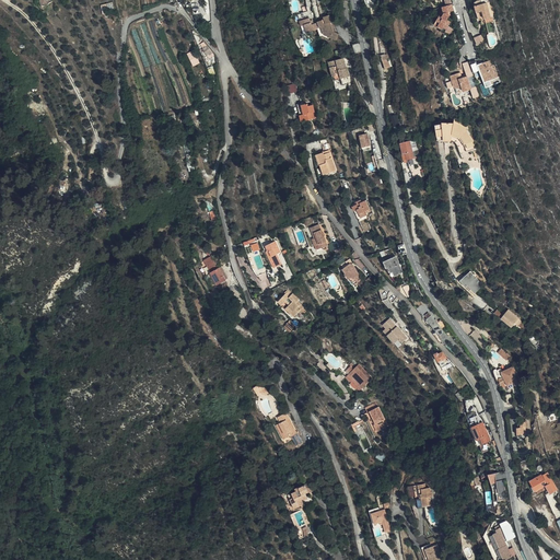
[(481,20),(485,19),(490,18),(487,3),(488,2),(487,0),(481,0),(482,3),(476,6),(475,6),(478,19),(481,20)]
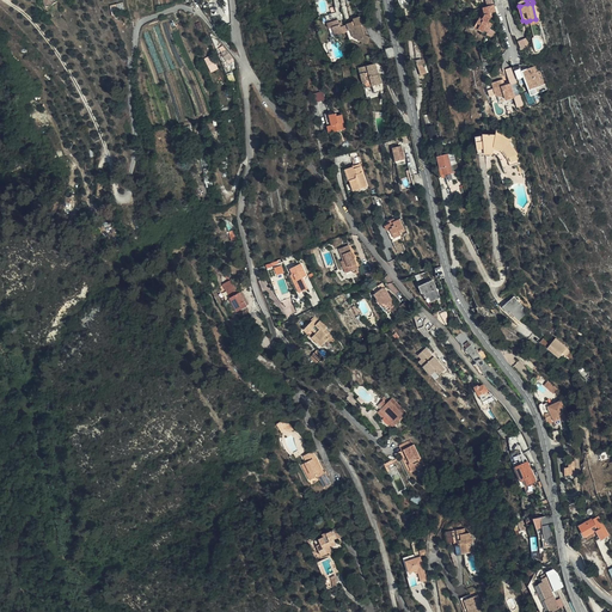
[(496,11),(495,4),(484,6),(484,10),(476,25),(479,28),(479,29),(483,31),(485,29),(489,31),(488,34),(493,36),(495,30),(490,28),(493,24),(489,22),(493,17),(491,12),(496,11)]
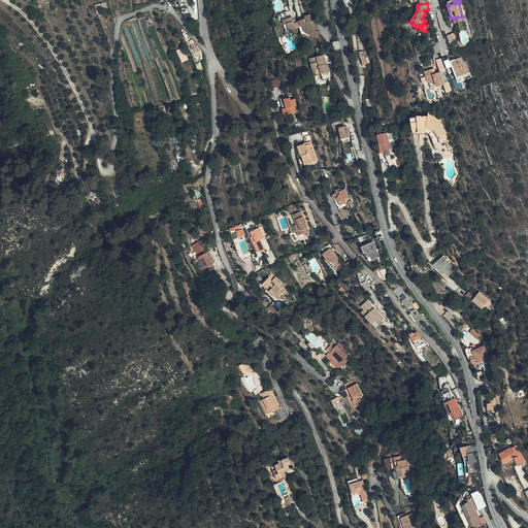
[(294,23),(293,20),(292,17),(283,20),(284,25),(287,24),(290,31),(294,30),(295,33),(301,32),(302,34),(304,33),(305,33),(316,38),(318,37),(319,32),(316,30),(311,22),(314,21),(311,15),(310,14),(305,17),(306,19),(304,20),(304,19),(299,21),(296,22),(294,23)]
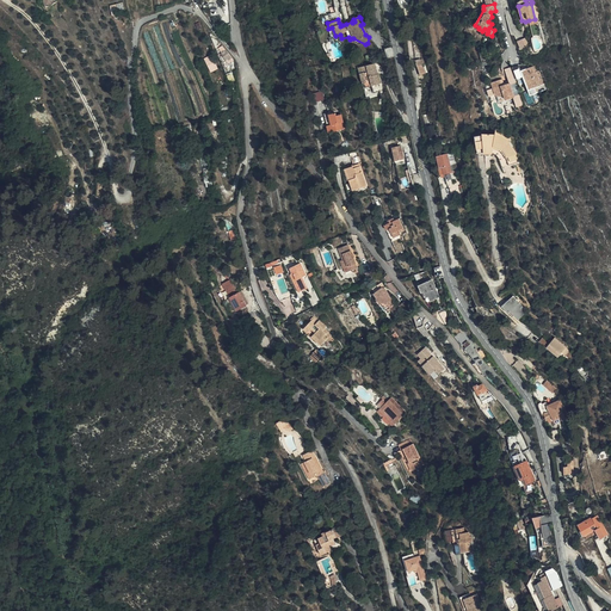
[(526,37),(518,41),(522,49),(530,45),(526,37)]
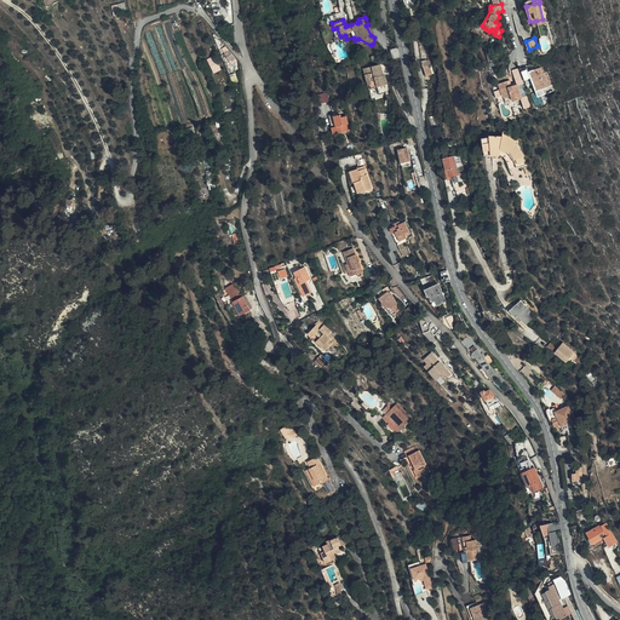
[(231,65),(239,61),(230,50),(224,53),(231,65)]
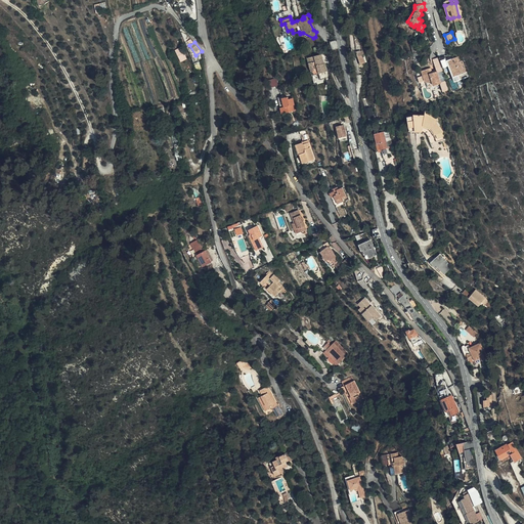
[(187,58),(182,46),(176,49),(181,61),(187,58)]
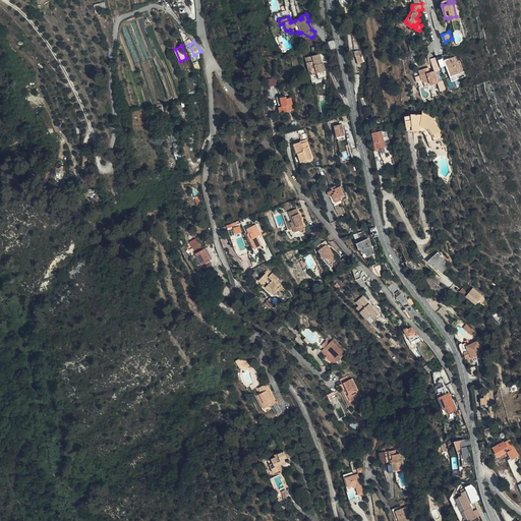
[(310,74),(317,73),(325,71),(320,54),(305,58),(310,74)]
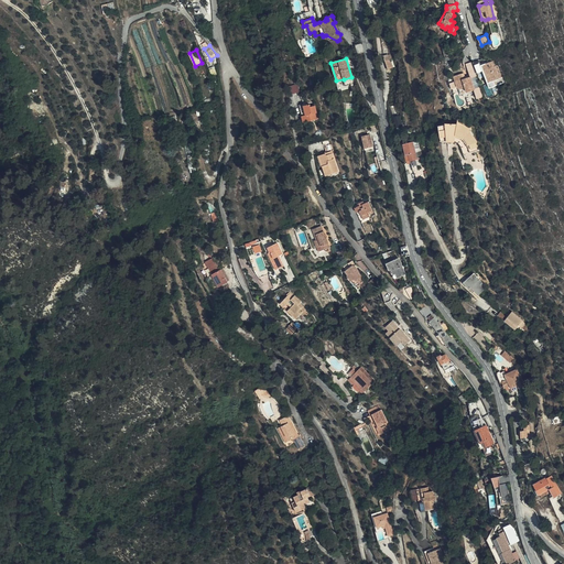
[(394,67),(392,60),(384,62),(388,72),(392,71),(391,68),(394,67)]
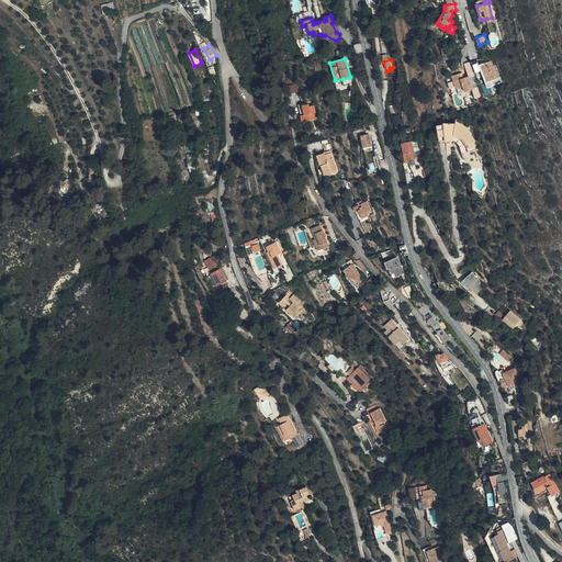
[(478,60),(471,63),(472,68),(474,74),(481,71),(485,82),(491,81),(498,78),(499,81),(502,81),(495,65),(494,66),(492,60),(479,65),(478,60)]
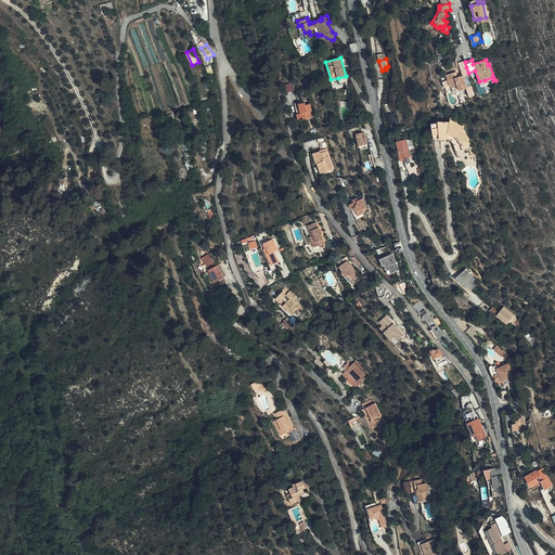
[(460,91),(467,89),(466,87),(463,77),(463,76),(457,77),(457,75),(456,73),(447,75),(448,80),(450,86),(454,88),(457,87),(460,91)]
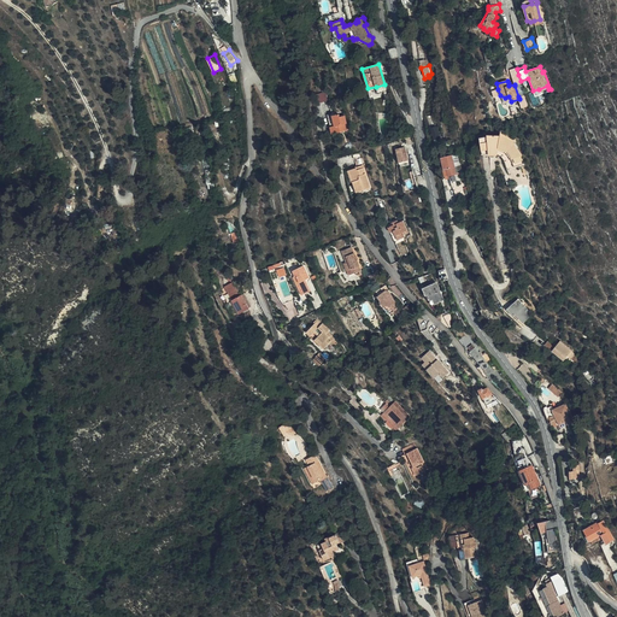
[(327,90),(318,93),(321,103),(329,100),(327,90)]
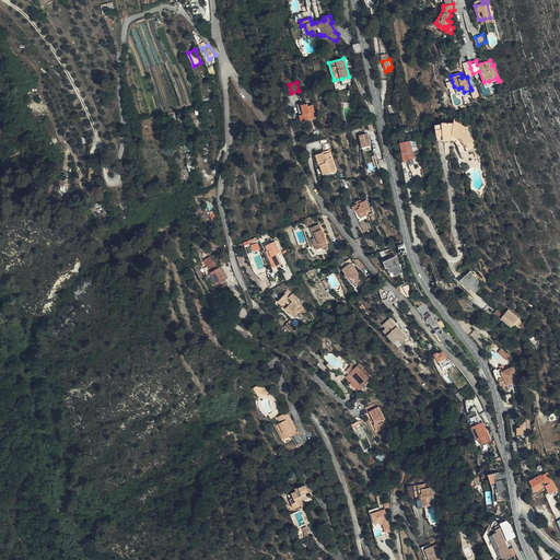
[(474,97),(480,95),(477,86),(470,88),(471,90),(474,97)]
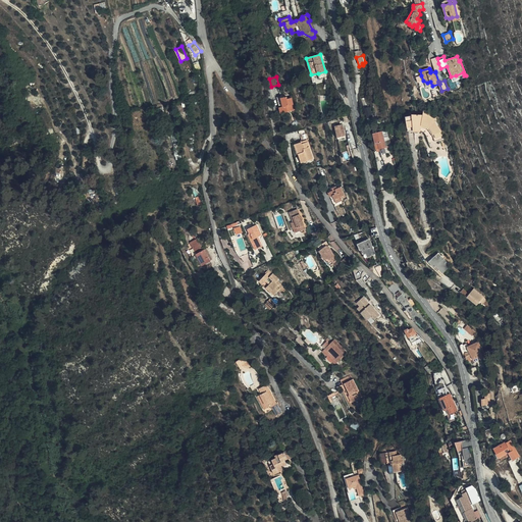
[(295,110),(292,98),(288,99),(286,97),(281,98),(281,96),(277,97),(280,113),(295,110)]
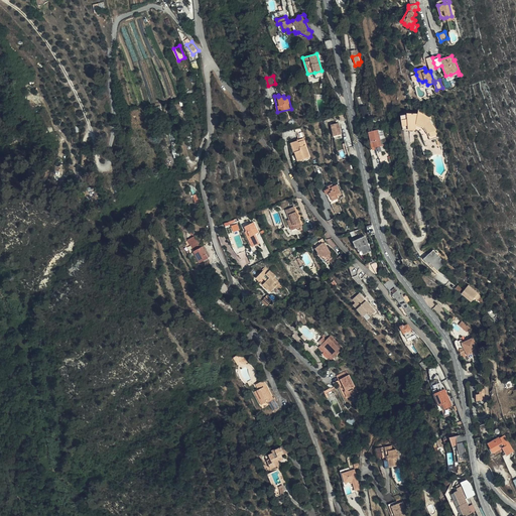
[(418,114),(416,125),(415,129),(419,131),(422,137),(424,141),(437,137),(435,131),(436,130),(429,120),(431,118),(430,114),(428,113),(430,110),(426,108),(424,111),(419,108),(418,114)]
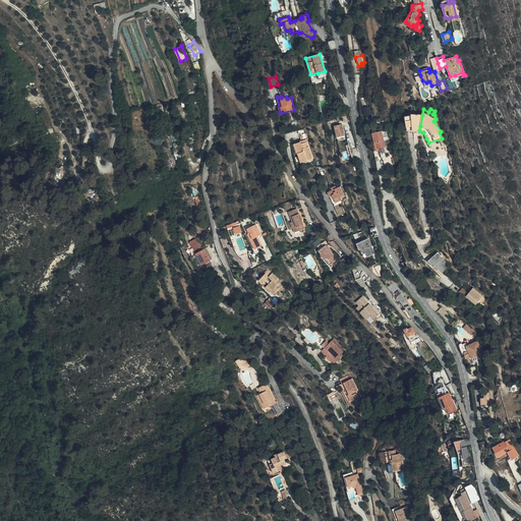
[(414,124),(420,126),(422,115),(411,114),(411,115),(405,116),(407,130),(412,130),(412,127),(414,124)]
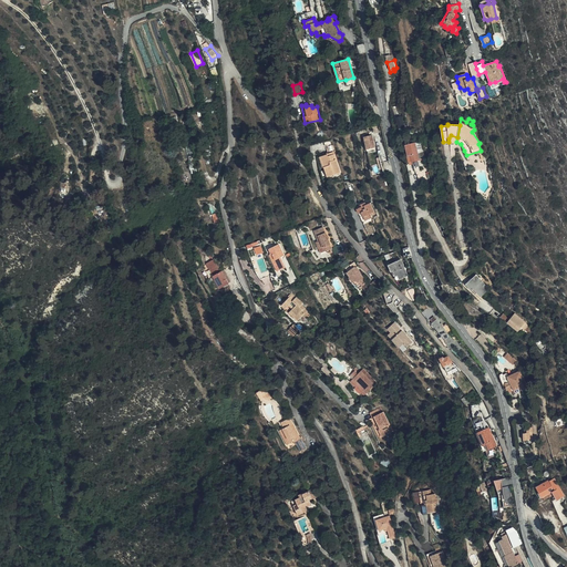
[(367,150),(367,154),(375,152),(371,135),(363,136),(367,150)]
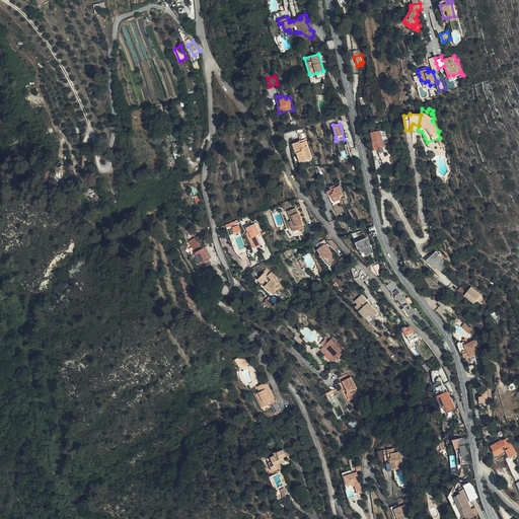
[(373,125),(370,126),(373,143),(374,148),(377,148),(383,146),(382,141),(381,137),(379,131),(375,132),(373,125)]
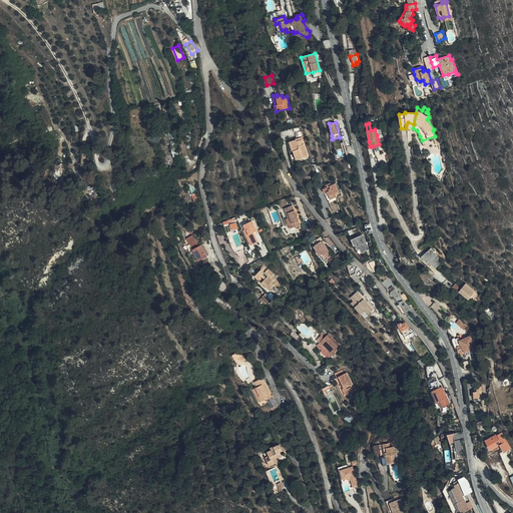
[(308,156),(303,139),(297,141),(297,139),(292,141),(295,150),(294,150),(297,159),(308,156)]
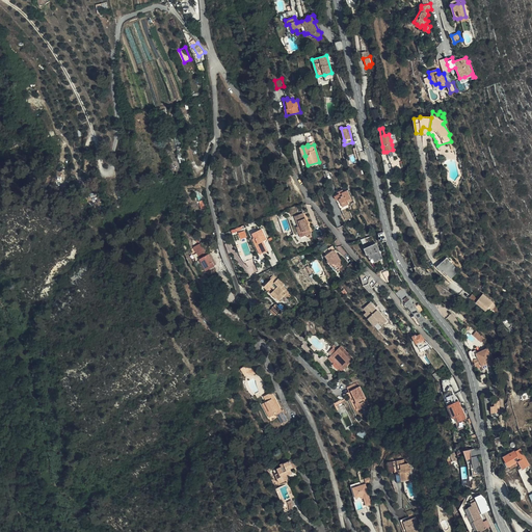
[(406,168),(401,157),(391,161),(395,173),(406,168)]
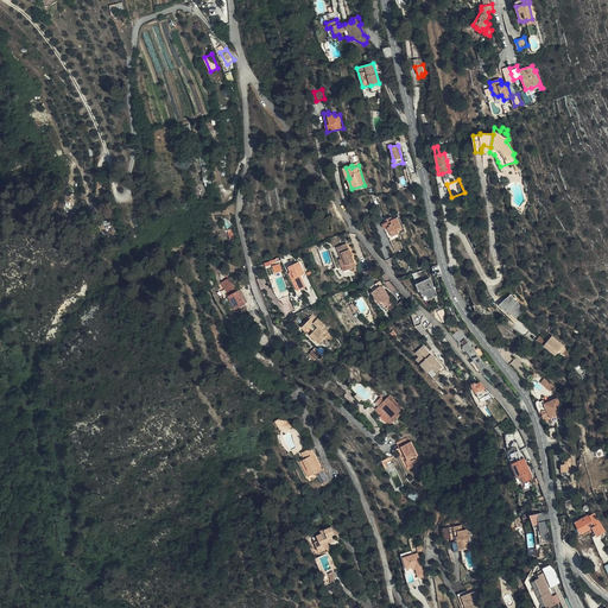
[(398,217),(393,220),(388,221),(382,225),(385,228),(387,228),(392,236),(399,234),(398,230),(403,229),(398,217)]
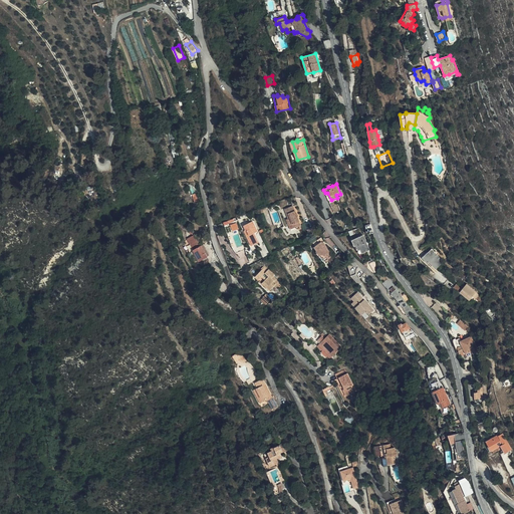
[(286,220),(289,225),(293,224),(295,228),(300,225),(293,206),(285,209),(288,219),(286,220)]
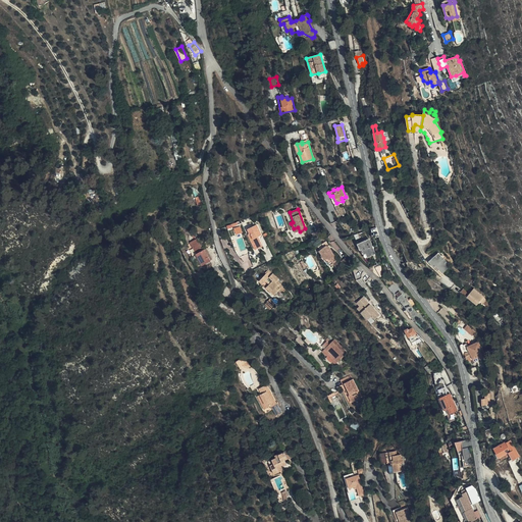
[(255,243),(258,249),(263,246),(258,237),(261,235),(257,224),(248,229),(250,233),(248,235),(252,244),(255,243)]
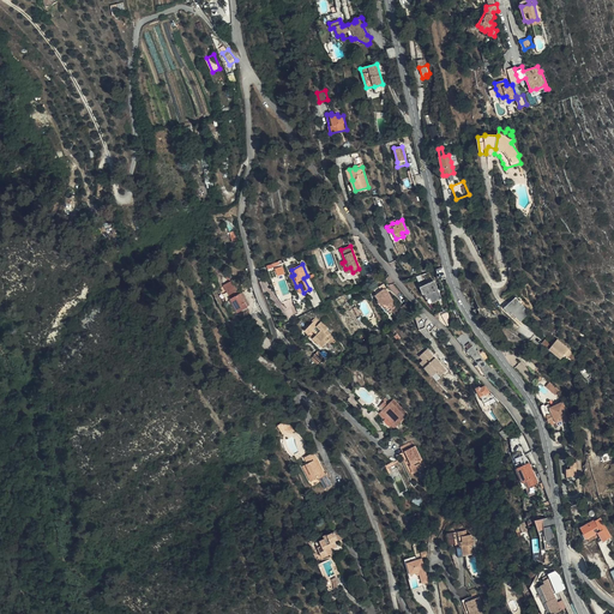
[(428,284),(422,288),(425,293),(426,292),(429,298),(431,298),(433,301),(441,298),(437,288),(437,287),(434,282),(432,282),(429,277),(426,280),(428,284)]
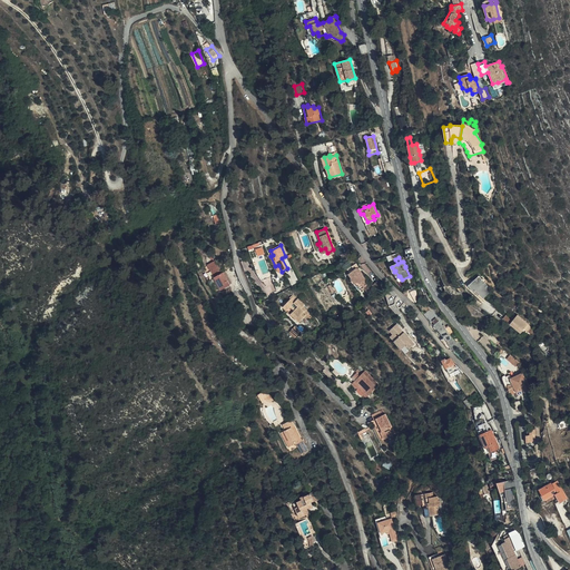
[(222,290),(229,285),(223,273),(219,265),(216,262),(208,265),(222,290)]
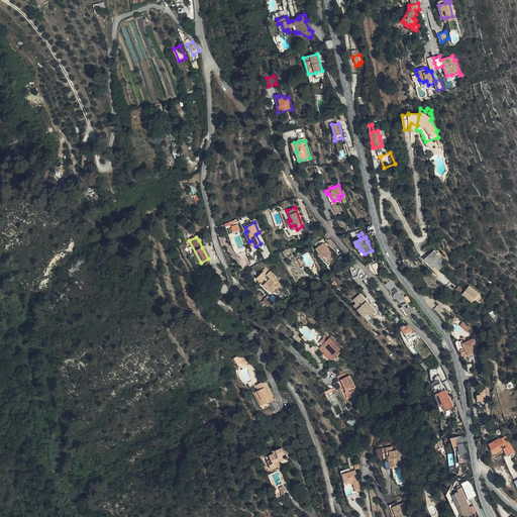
[(317,247),(319,252),(322,250),(325,255),(326,256),(327,255),(330,261),(335,257),(326,243),(324,244),(323,242),(317,247)]
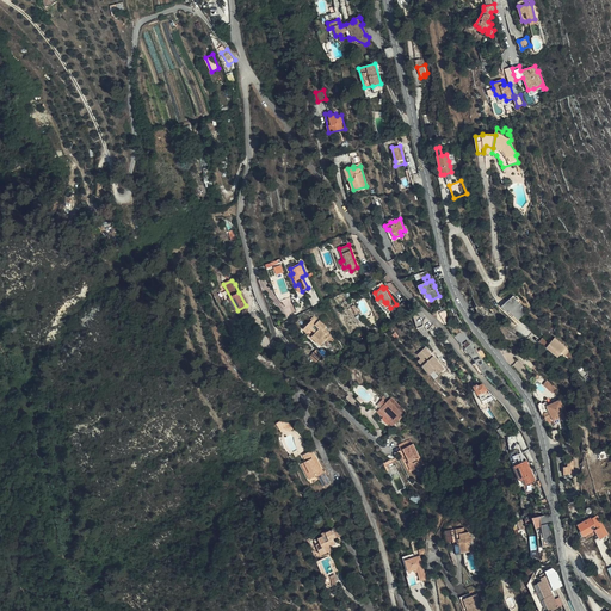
[(239,292),(246,306),(250,303),(242,291),(239,292)]
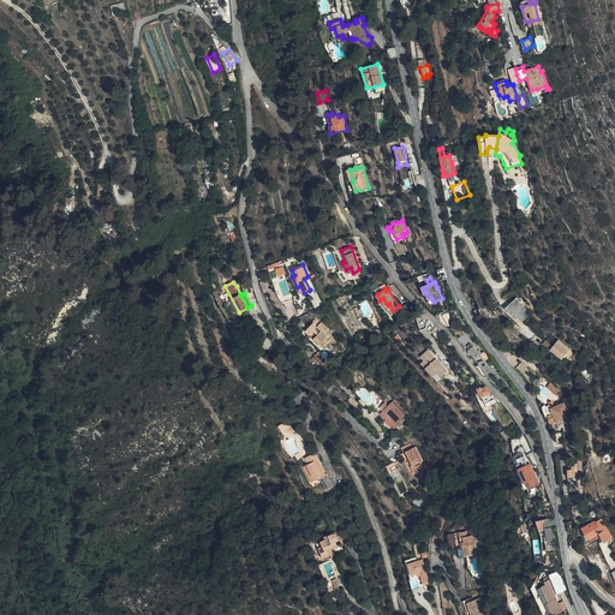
[(517,298),(507,308),(513,314),(514,312),(521,320),(530,312),(517,298)]
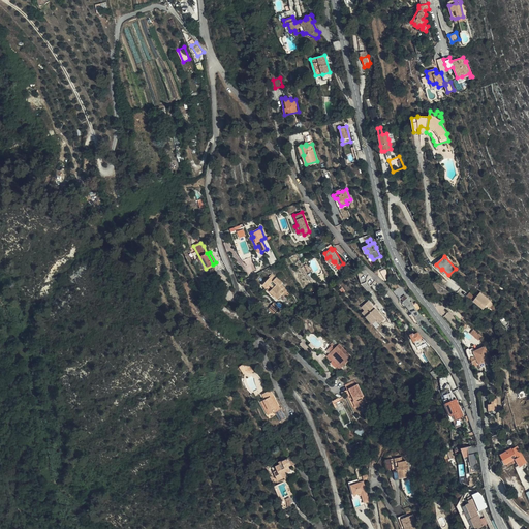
[(358,269),(352,261),(347,266),(348,268),(351,273),(358,269)]
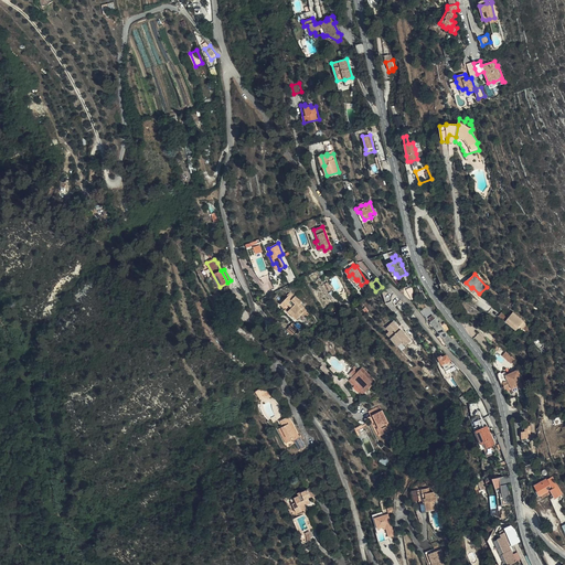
[(368,280),(366,281),(361,285),(365,290),(372,286),(371,284),(368,280)]
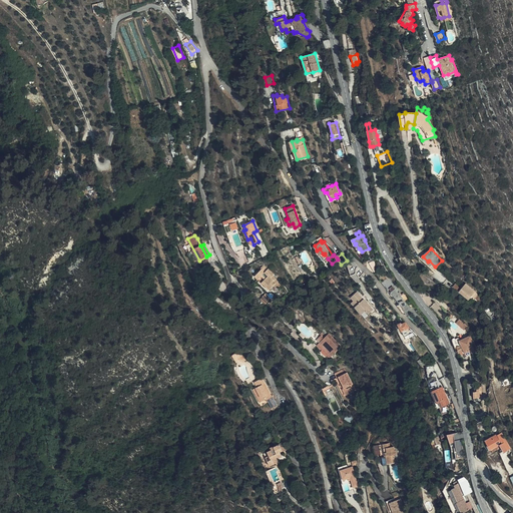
[(363,263),(364,265),(374,274),(374,270),(371,260),(363,263)]
